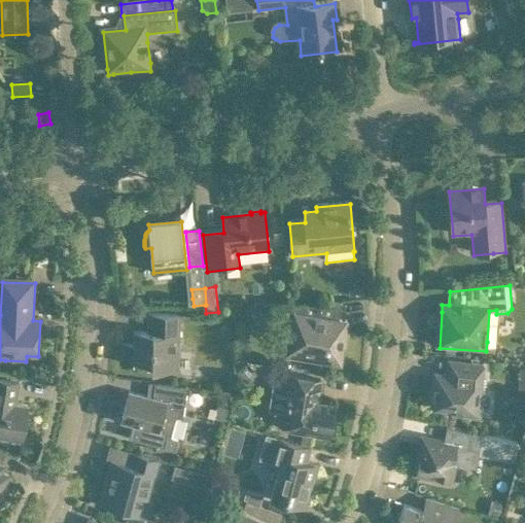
[(340,322),(343,307),(343,304),(322,305),(295,309),(295,314),(292,314),(286,358),(342,367),(345,349),(346,349),(348,336),(347,336),(347,332),(342,330),(343,323),(340,322)]
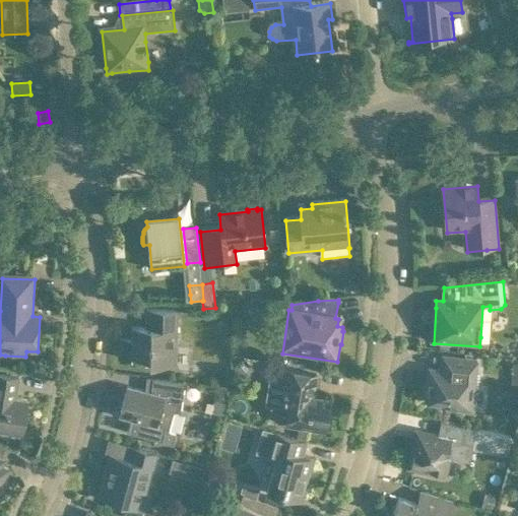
[(177,368),(179,313),(147,312),(147,330),(133,330),(132,362),(146,362),(146,367),(167,368),(177,368)]
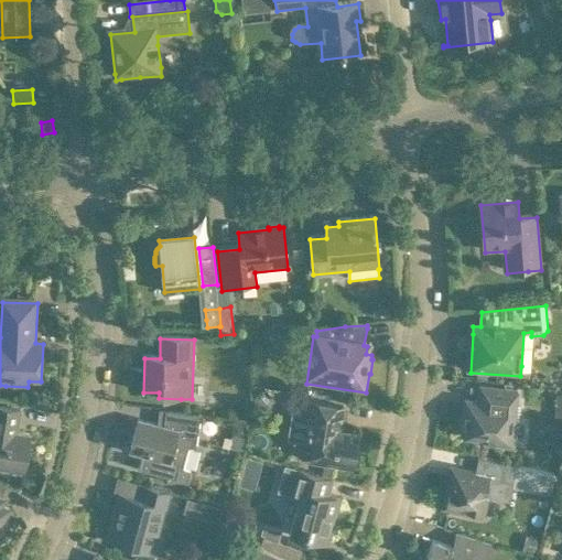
[(517,409),(519,394),(482,389),(479,404),(466,402),(463,439),(485,441),(484,445),(512,448),(516,422),(520,422),(521,409),(517,409)]
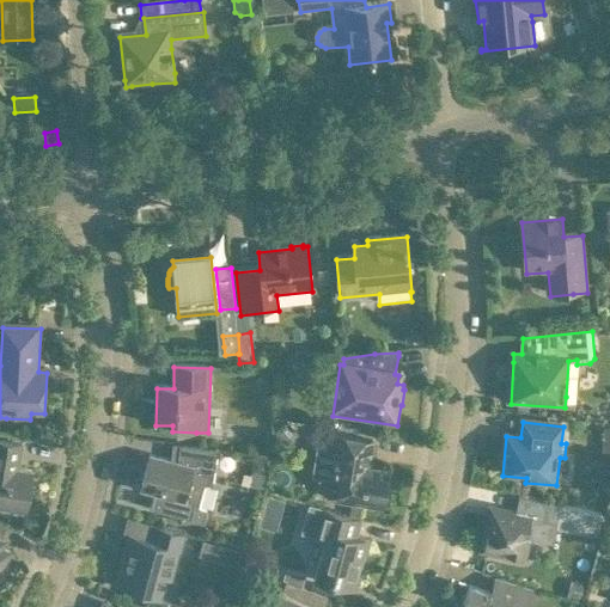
[(287,449),(299,439),(288,425),(275,435),(287,449)]
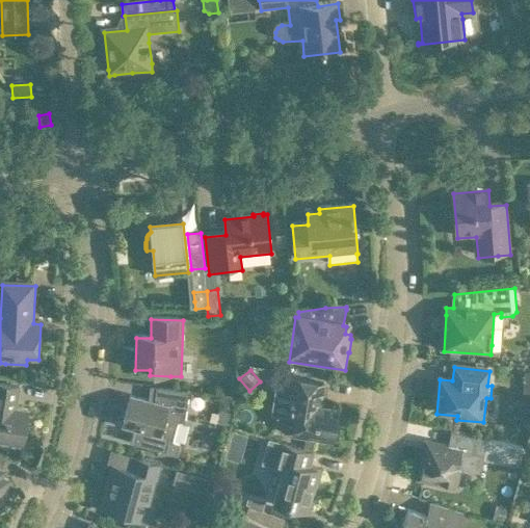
[(279,379),(275,398),(290,400),(287,418),(297,420),(294,436),(313,439),(334,442),(338,412),(321,408),(325,387),(305,383),(293,380),(293,381),(279,379)]
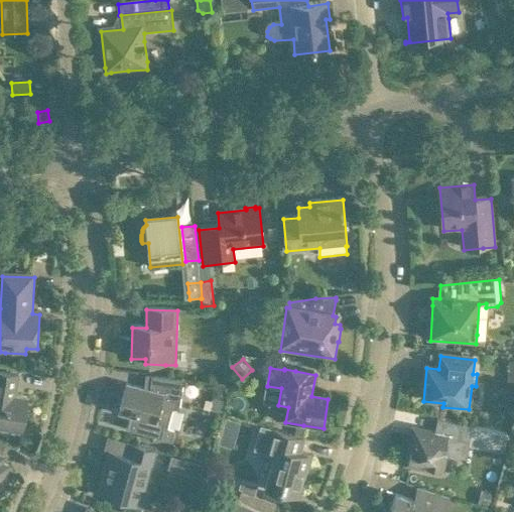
[(16,398),(20,377),(0,373),(0,429),(4,430),(5,426),(23,429),(28,400),(16,398)]
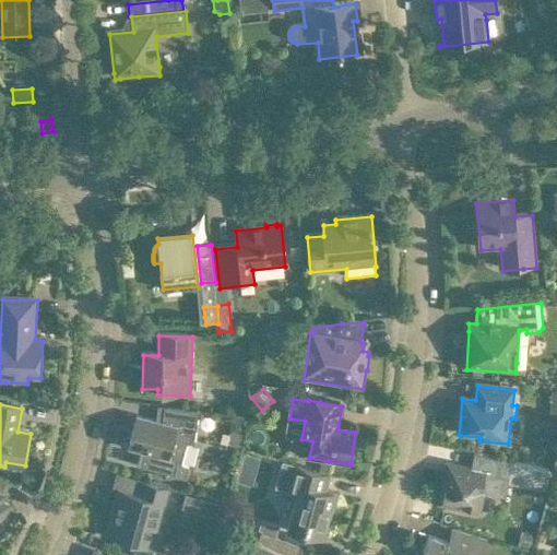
[(139,418),(130,449),(143,452),(139,468),(160,473),(186,480),(189,468),(182,465),(188,446),(194,447),(197,439),(200,414),(187,412),(165,409),(163,426),(139,418)]
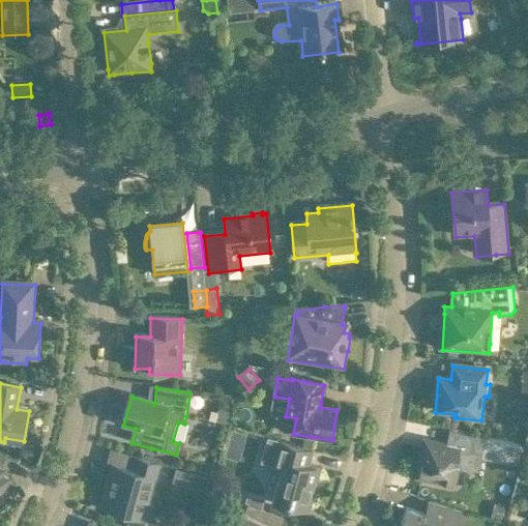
[(222,398),(220,412),(234,414),(236,400),(222,398)]
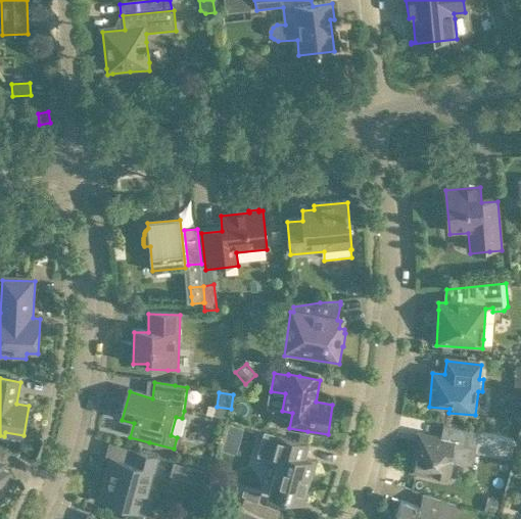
[(419,445),(414,472),(433,477),(448,480),(452,463),(473,468),(476,454),(511,461),(515,442),(480,434),(450,428),(448,429),(450,430),(446,442),(441,441),(425,438),(424,446),(419,445)]
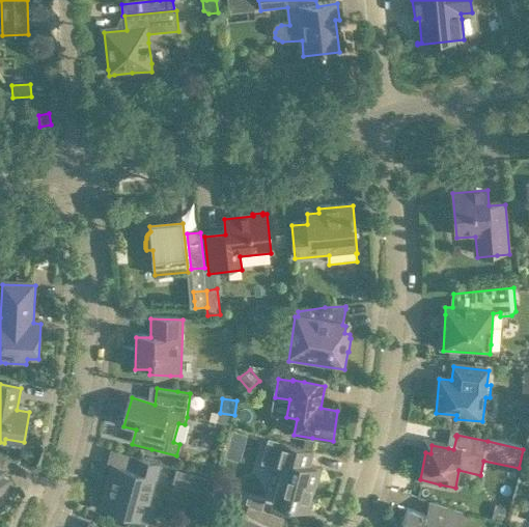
[(269,440),(261,465),(273,469),(283,471),(274,504),(289,508),(309,514),(314,496),(321,472),(317,471),(309,469),(313,452),(294,447),(280,443),(269,440)]
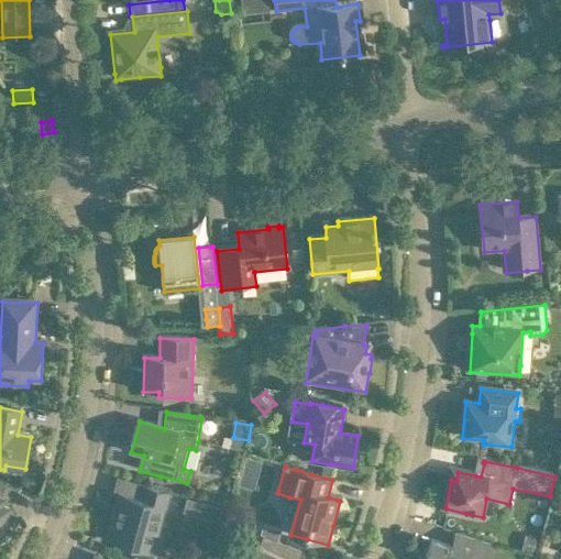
[(167,508),(171,494),(165,492),(144,486),(140,501),(120,495),(108,541),(149,551),(153,535),(158,536),(166,508),(167,508)]
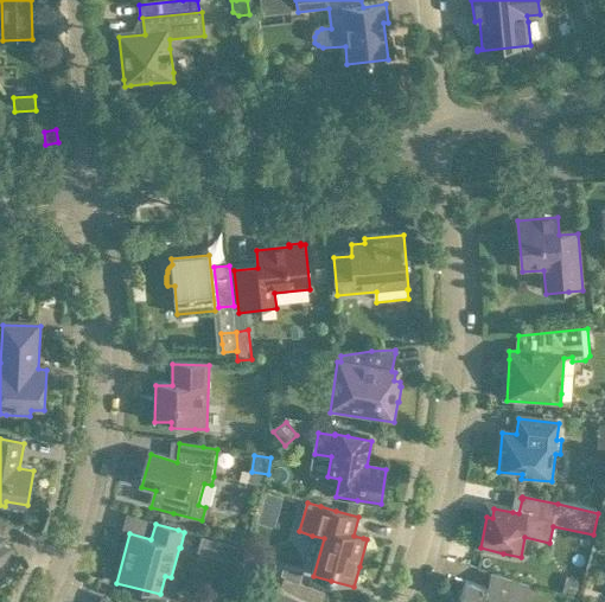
[(0,571),(4,572),(11,550),(4,548),(6,540),(0,537),(0,571)]
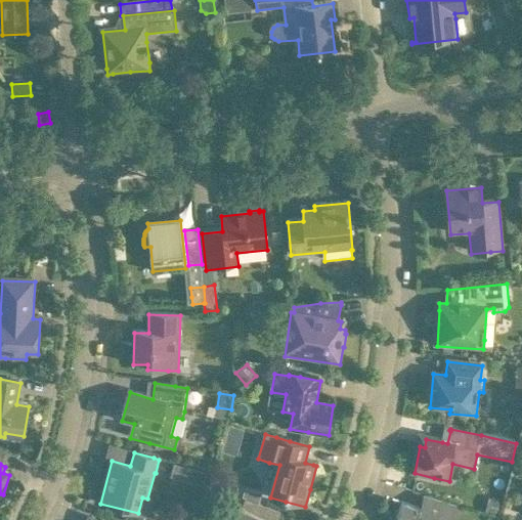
[(197,472),(193,485),(205,487),(208,474),(197,472)]
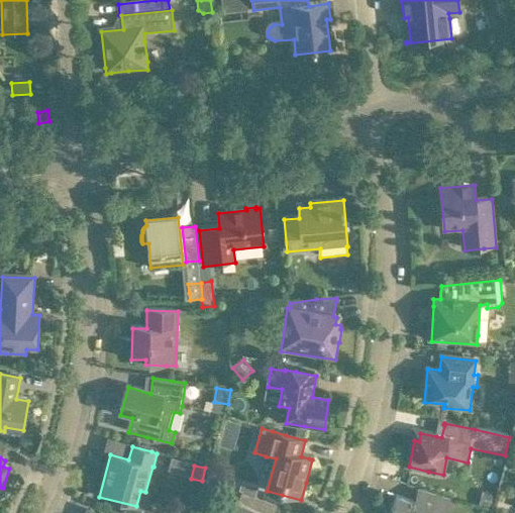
[(239,492),(243,493),(256,499),(260,488),(242,483),(239,492)]
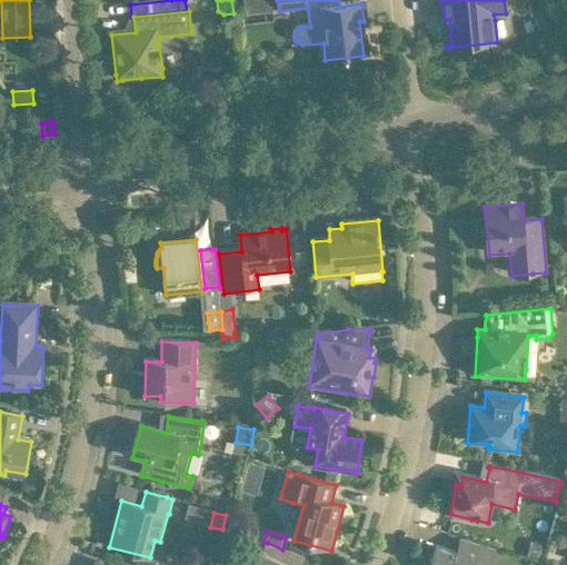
[(497,564),(501,552),(461,539),(460,542),(466,544),(463,556),(438,548),(434,564),(497,564)]
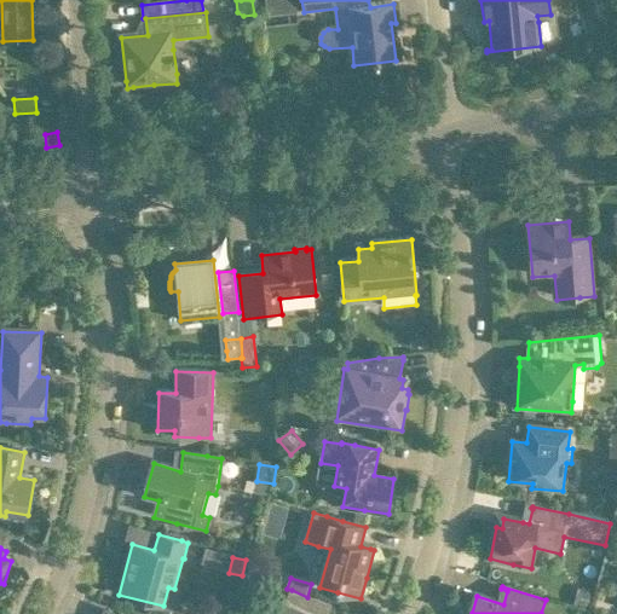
[(292,590),(284,606),(281,613),(300,613),(307,597),(292,590)]
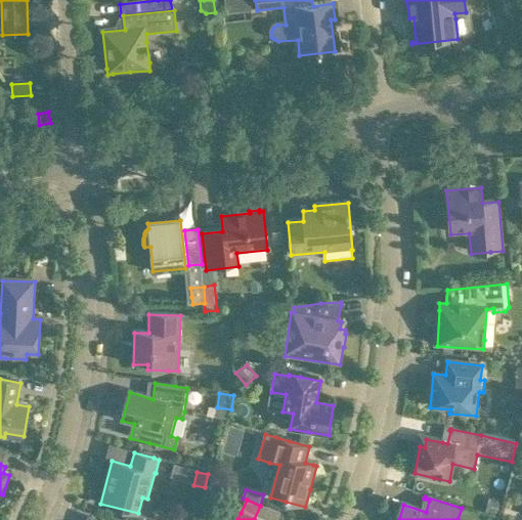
[(498,517),(503,503),(490,500),(486,514),(498,517)]
